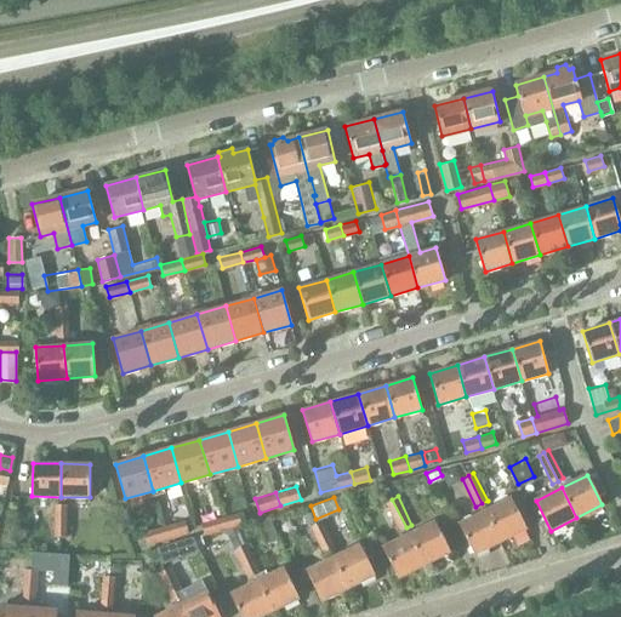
[(511,498),(485,510),(501,541),(527,527),(511,498)]
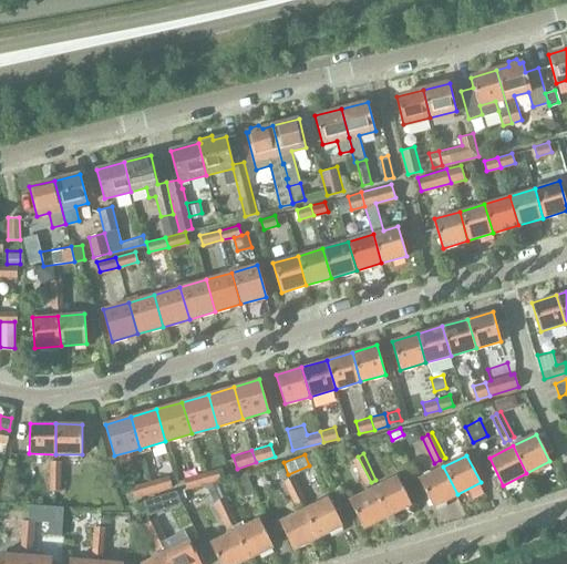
[(371,482),(358,457),(352,459),(366,485),(371,482)]
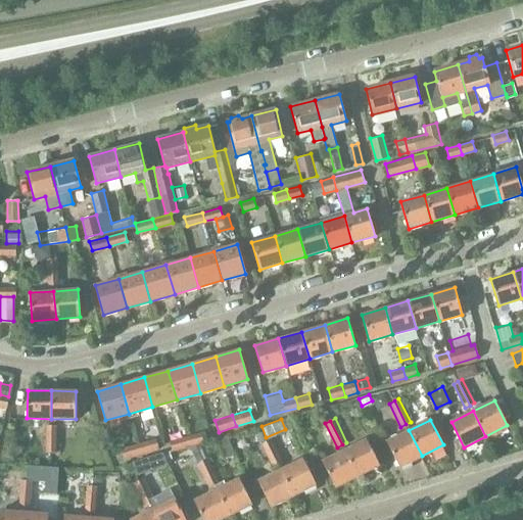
[(204,430),(187,435),(189,444),(194,443),(199,442),(207,440),(204,430)]
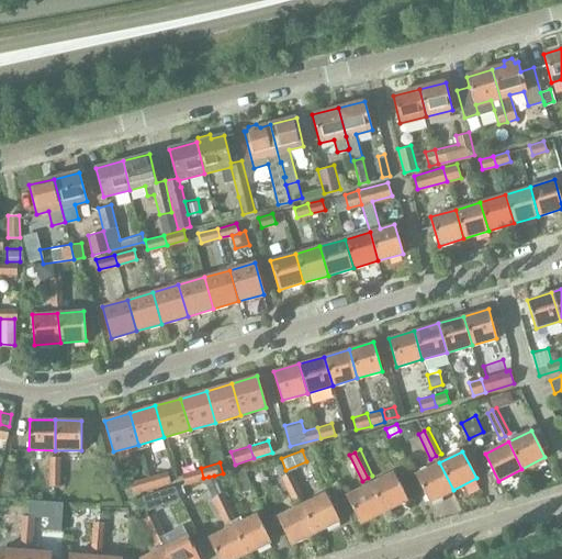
[(281,462),(274,466),(280,477),(287,473),(281,462)]
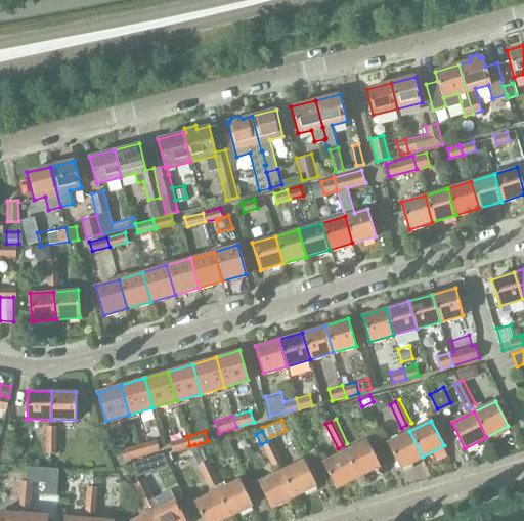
[(423,457),(409,431),(388,442),(400,467),(423,457)]
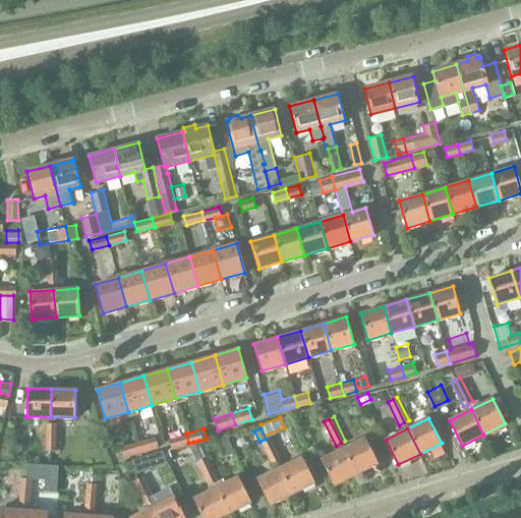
[(172,449),(189,445),(188,443),(186,434),(169,438),(172,449)]
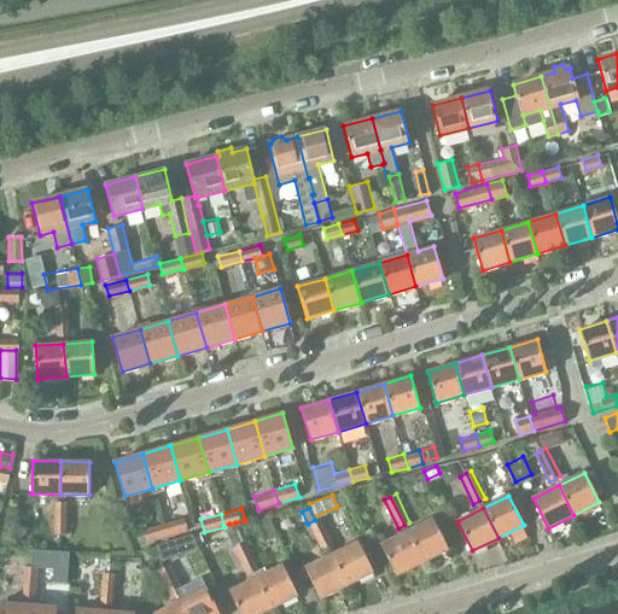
[(266,541),(277,534),(267,514),(255,518),(266,541)]
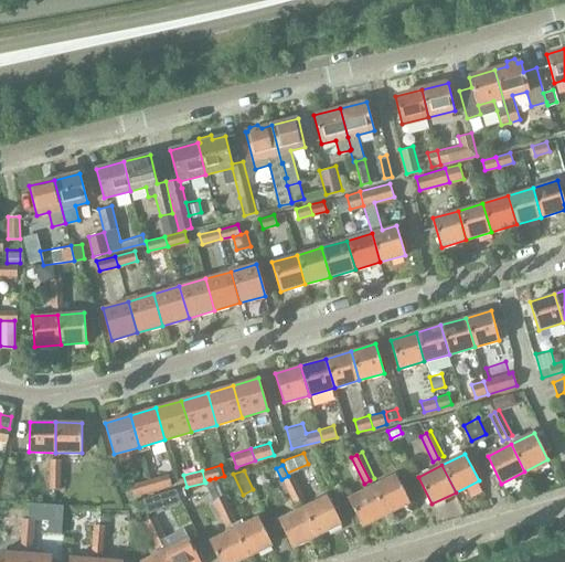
[(294,474),(288,476),(300,501),(306,499),(294,474)]
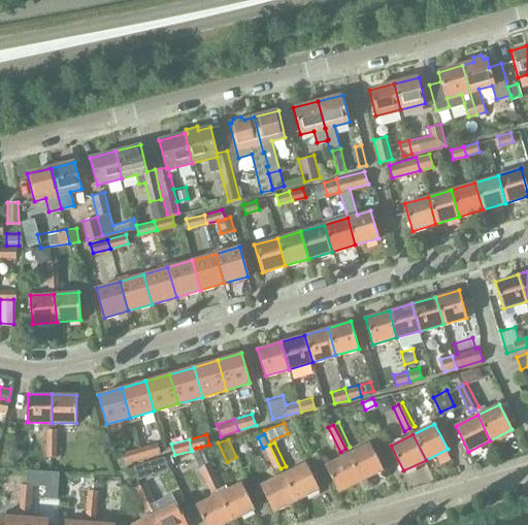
[(158,444),(139,449),(141,457),(160,453),(158,444)]
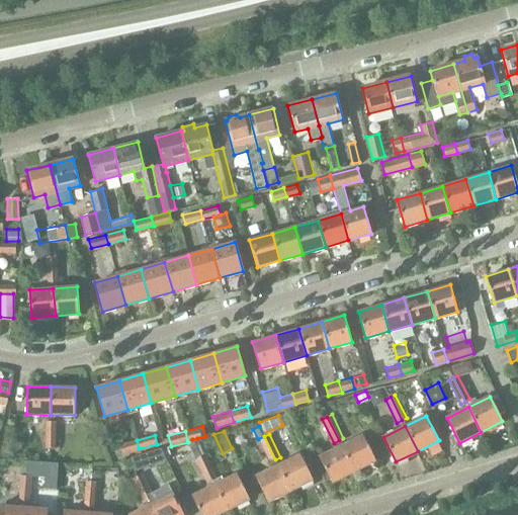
[(363,435),(342,446),(354,470),(375,459),(363,435)]
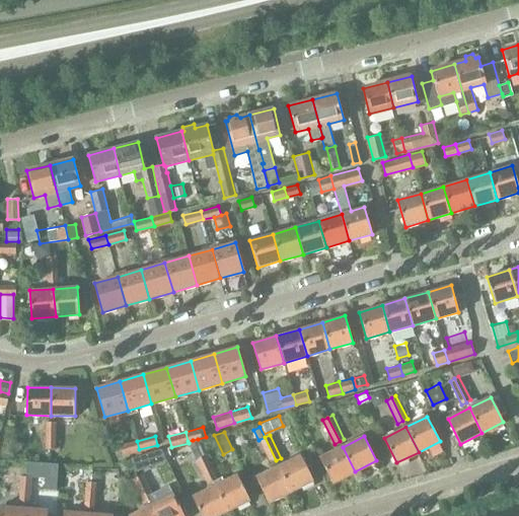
[(276,460),(265,437),(258,440),(270,463),(276,460)]
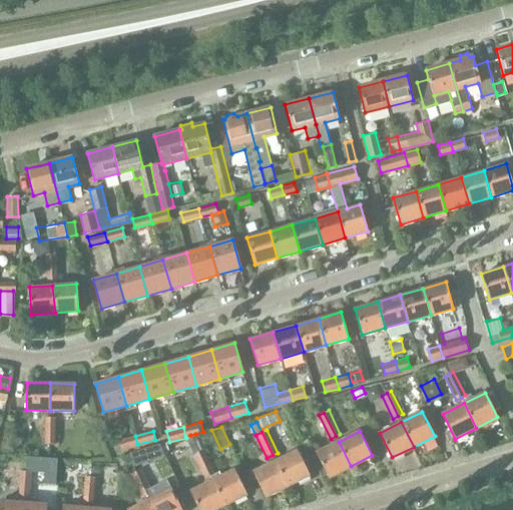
[(214,473),(195,434),(190,435),(209,475),(214,473)]
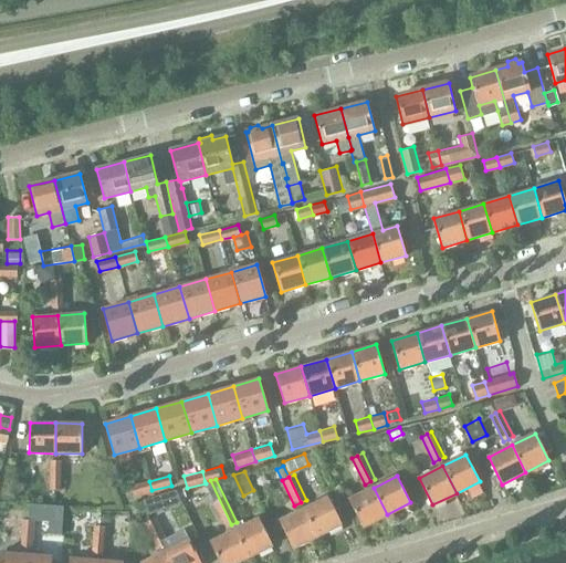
[(205,481),(206,483),(226,527),(231,524),(210,480),(205,481)]
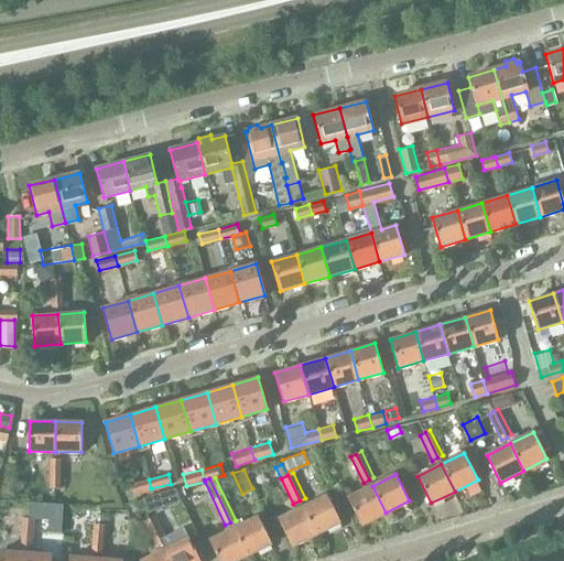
[(151,488),(149,479),(130,484),(132,494),(151,488)]
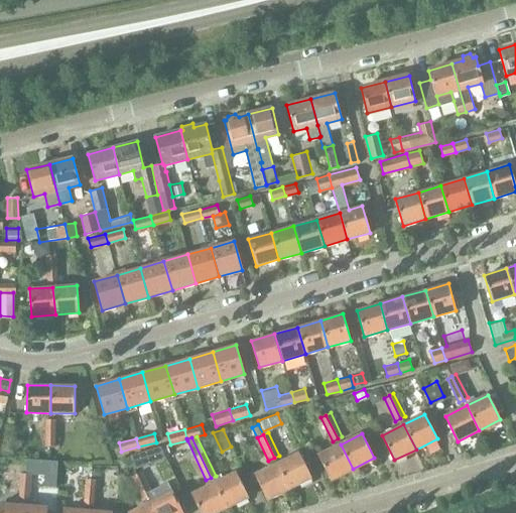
[(353,469),(341,444),(318,455),(332,480),(353,469)]
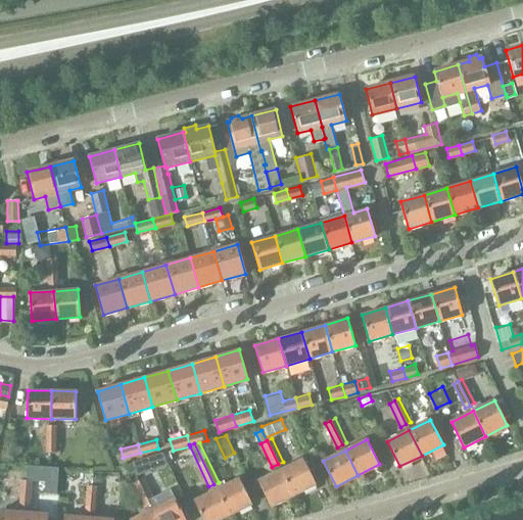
[(144,456),(131,460),(135,473),(148,469),(144,456)]
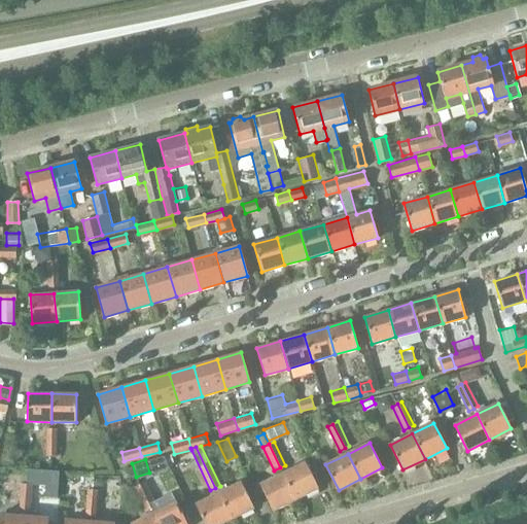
[(306,462),(283,474),(295,498),(318,487),(306,462)]
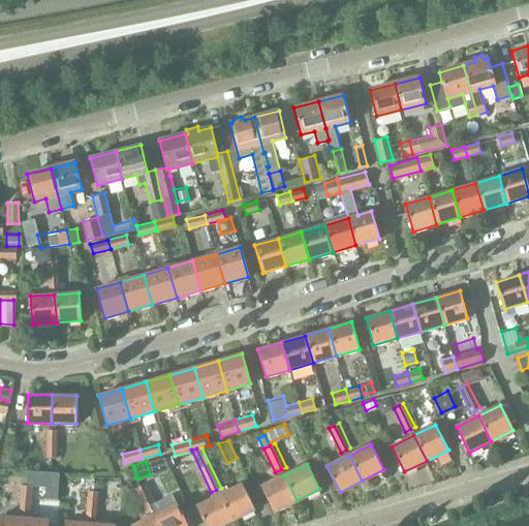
[(297,500),(284,475),(261,487),(274,512),(297,500)]
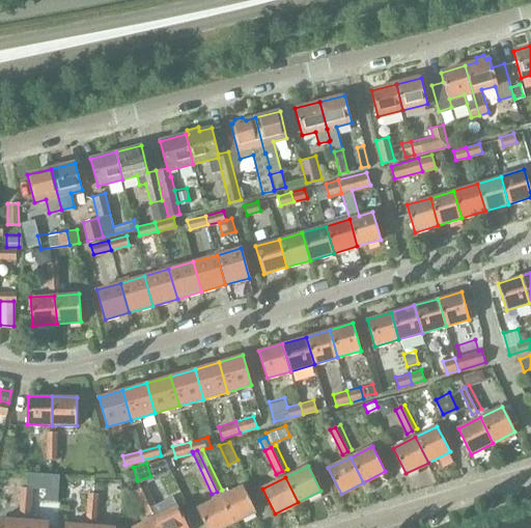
[(144,484),(140,488),(152,511),(157,509),(144,484)]
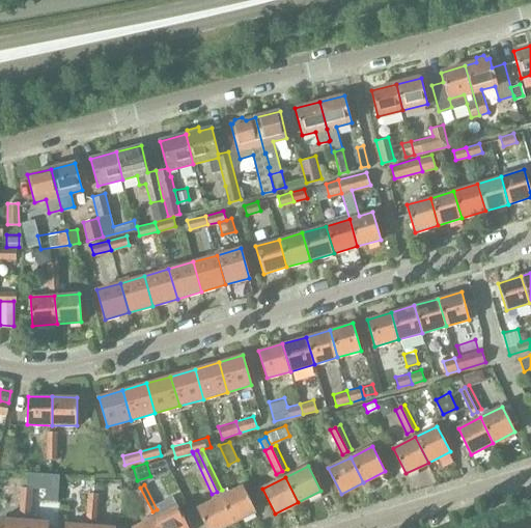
[(26,487),(24,512),(31,513),(33,488),(26,487)]
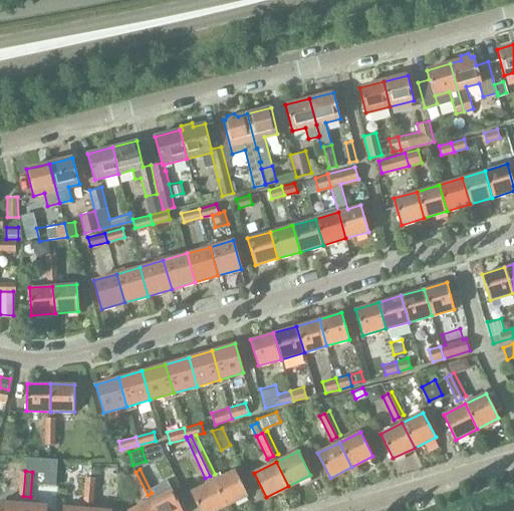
[(235,471),(213,482),(225,506),(247,495),(235,471)]
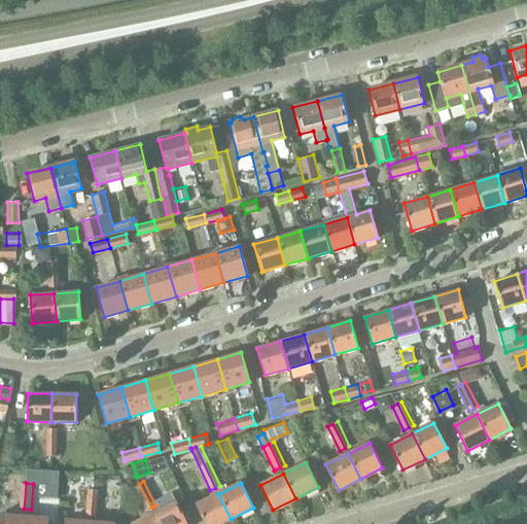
[(151,508),(139,484),(134,486),(146,511),(151,508)]
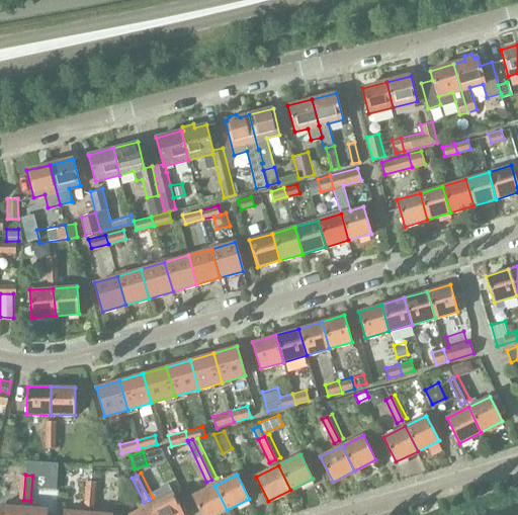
[(90,480),(88,506),(94,506),(97,481),(90,480)]
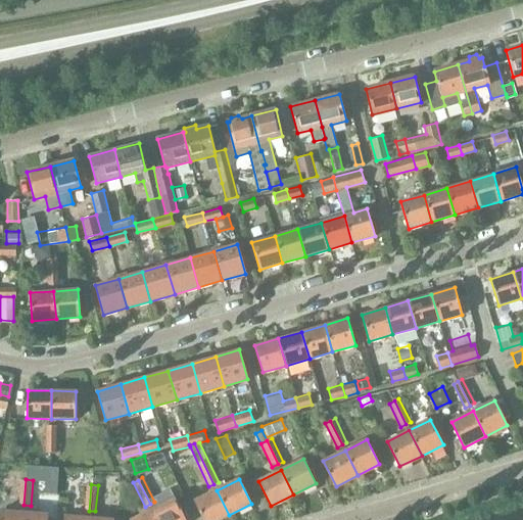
[(219,519),(229,515),(217,490),(194,502),(203,519),(219,519)]
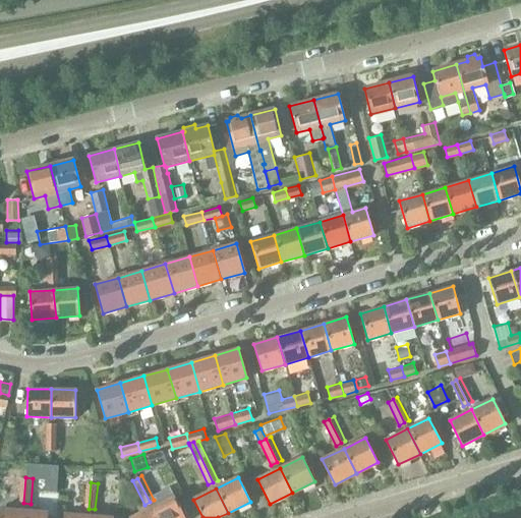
[(184,517),(174,497),(152,507),(157,517),(184,517)]
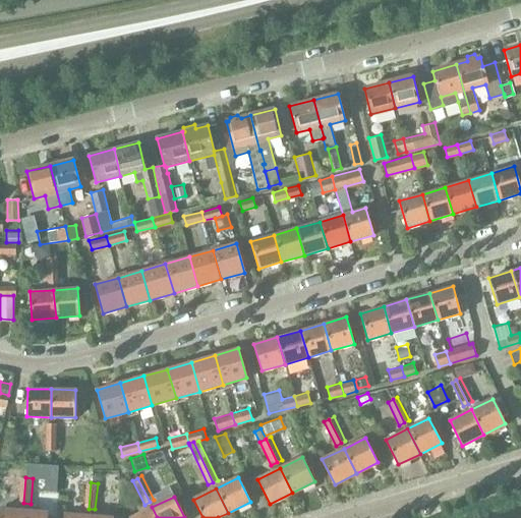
[(157,517),(152,507),(129,517),(157,517)]
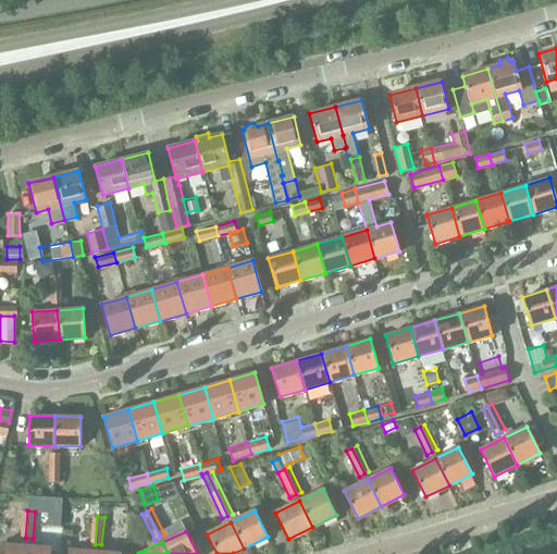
[(0,553),(24,553),(25,546),(0,543),(0,553)]
